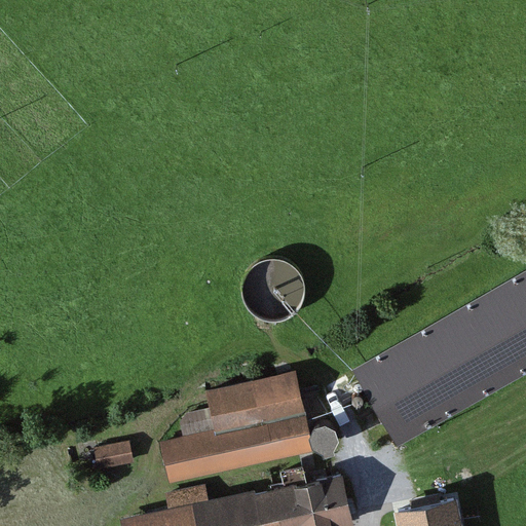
[(258,320),(305,314),(300,266),(253,271),(258,320)]
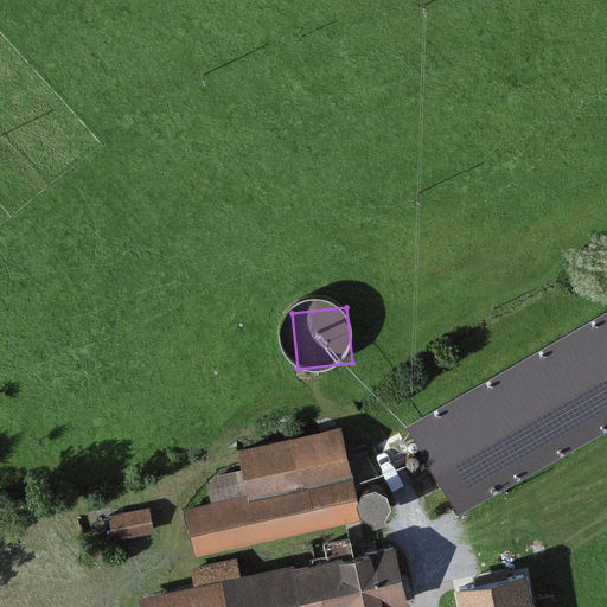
[(606,429),(606,315),(411,428),(460,513),(606,429)]
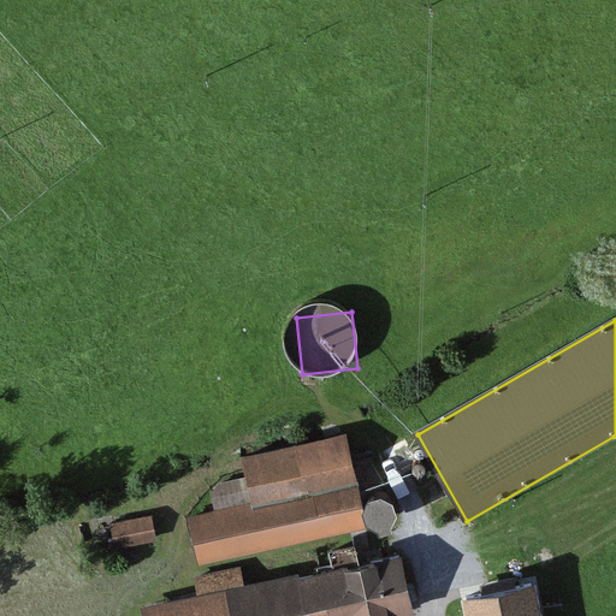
[(368,526),(348,431),(241,455),(247,475),(219,483),(212,493),(217,509),(188,516),(200,564),(368,526)]
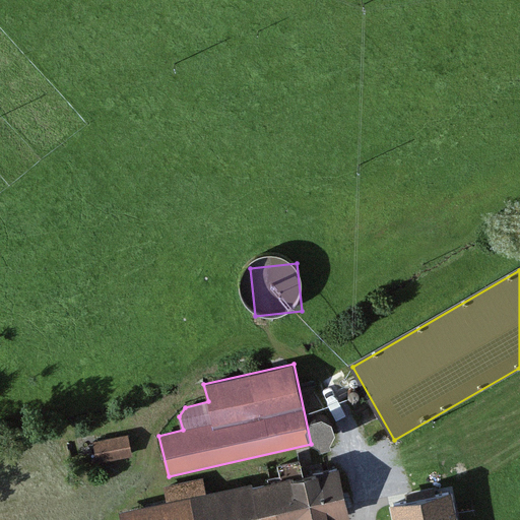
[(129,434),(93,441),(99,462),(134,455),(129,434)]
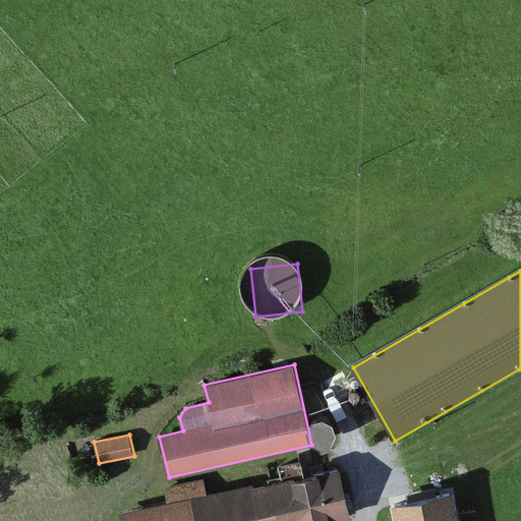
[(167,502),(119,512),(121,520),(331,520),(350,517),(339,467),(304,474),(301,459),(279,464),(283,480),(254,486),(253,482),(209,491),(206,477),(163,486),(167,502)]
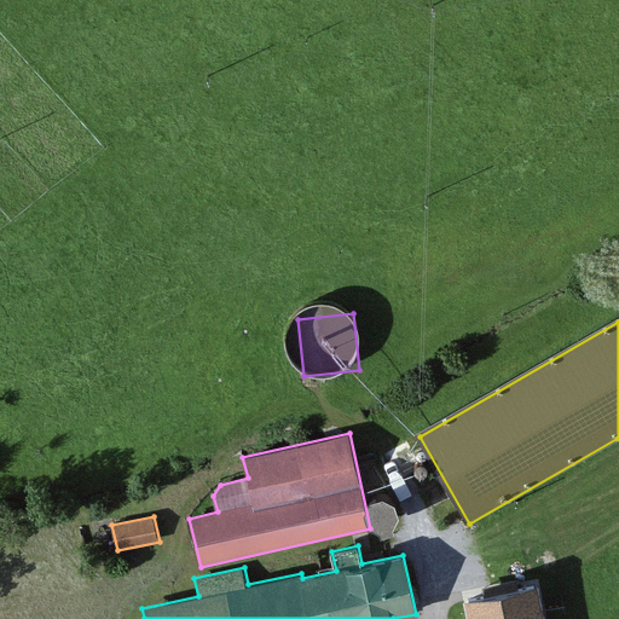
[(547,618),(539,582),(466,597),(469,618),(547,618)]
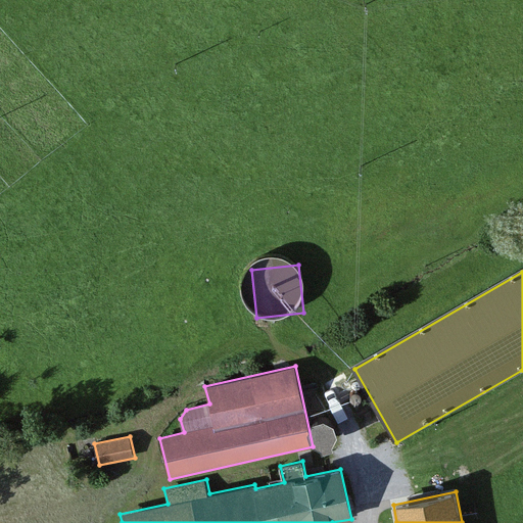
All buildings are outlined.
